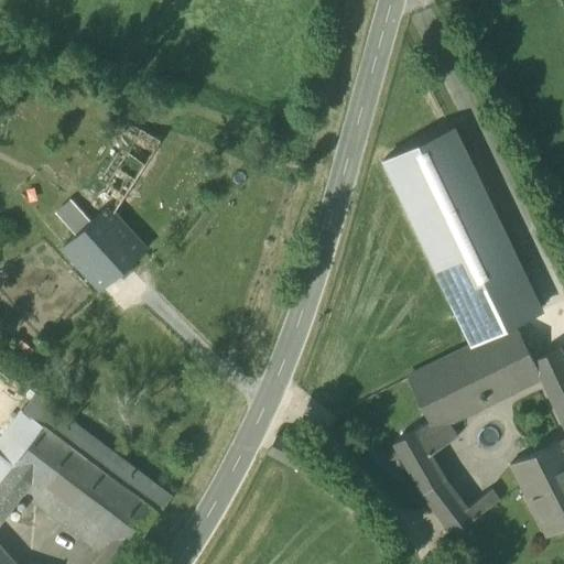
[(454,127),(382,161),(472,347),(516,325),(517,324),(516,322),(541,310),(454,127)]
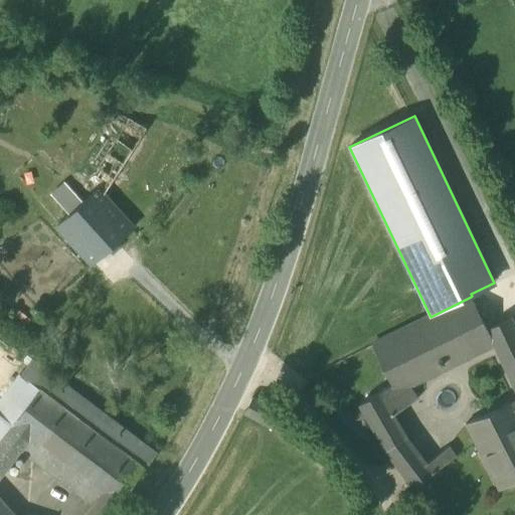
[(146,129),(129,120),(116,141),(132,151),(146,129)]
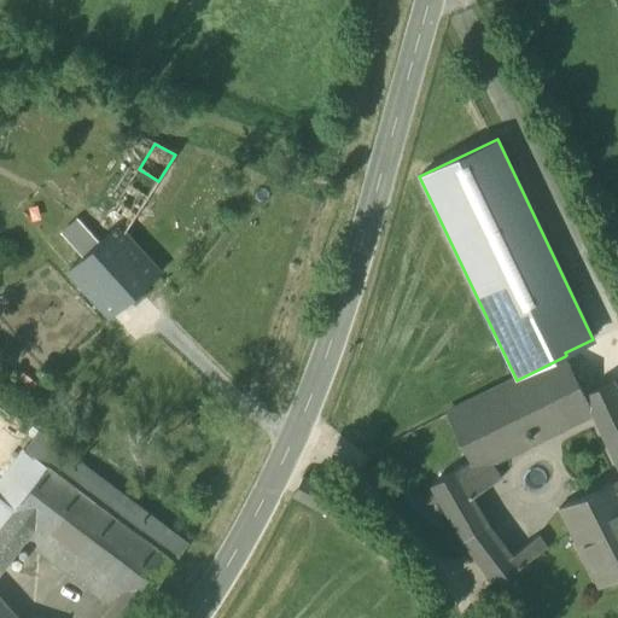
[(115,229),(122,238),(158,181),(139,169),(105,219),(115,229)]
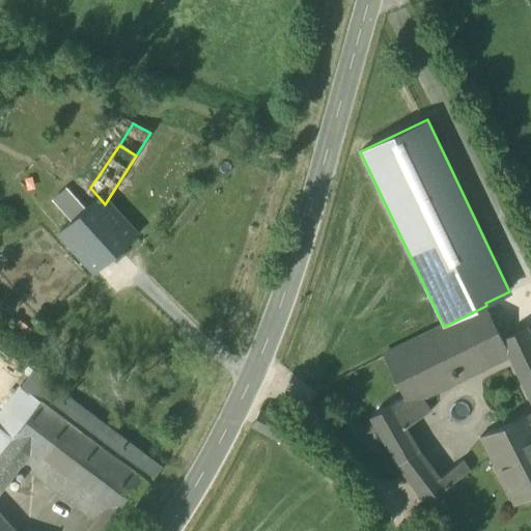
[(60,230),(95,272),(134,239),(105,204),(99,197),(77,216),(57,192),(44,203),(63,227),(60,230)]
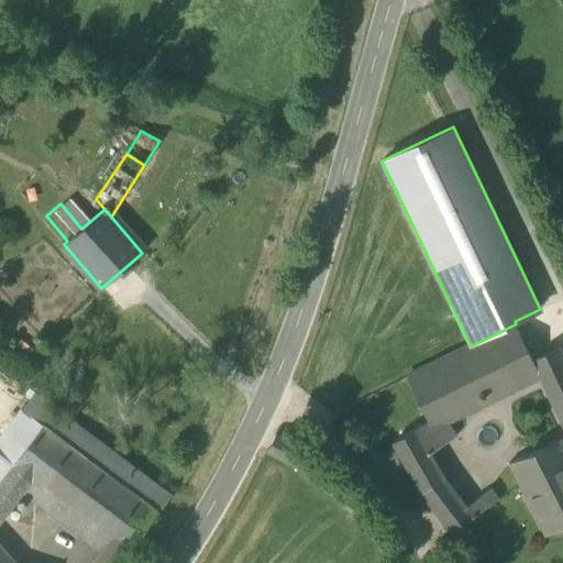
[(539,376),(562,427),(562,437),(560,438),(507,464),(517,483),(530,475),(545,504),(562,495),(562,356),(558,346),(532,360),(515,324),(471,346),(405,377),(427,421),(430,429),(444,422),(539,376)]
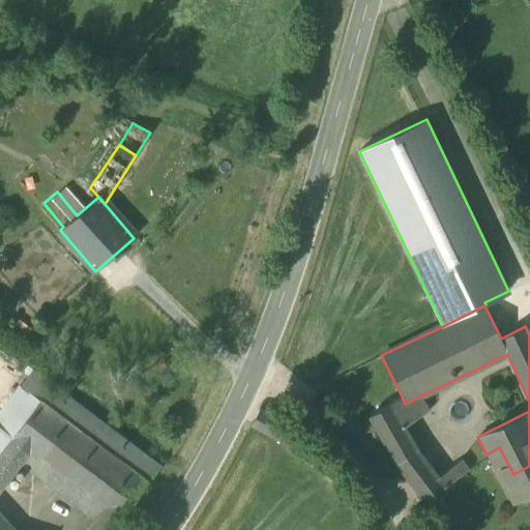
[(32,371),(21,386),(38,400),(82,432),(148,481),(160,466),(32,371)]
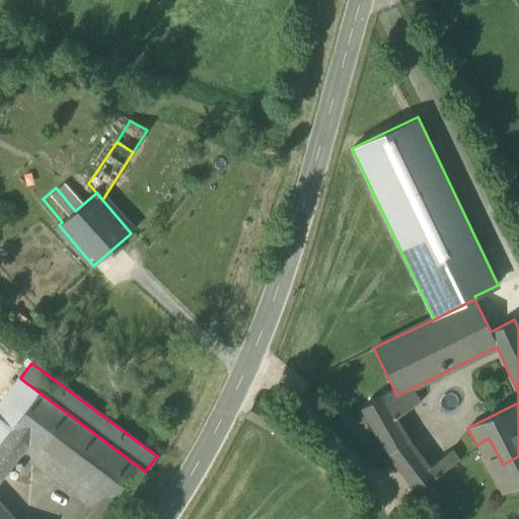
[(0,404),(0,441),(10,428),(38,391),(20,378),(0,404)]
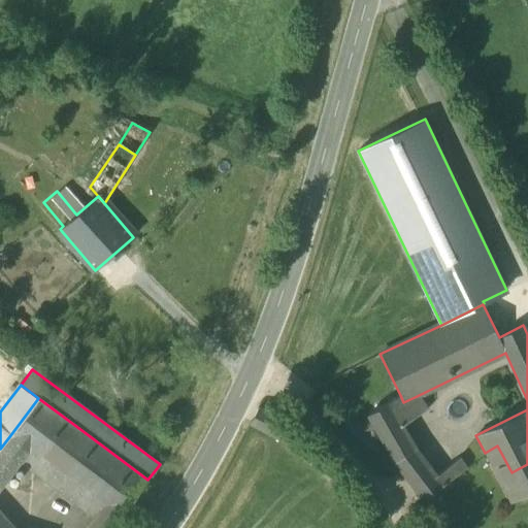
[(368,414),(395,461),(413,448),(400,425),(426,410),(417,396),(403,402),(400,395),(368,414)]
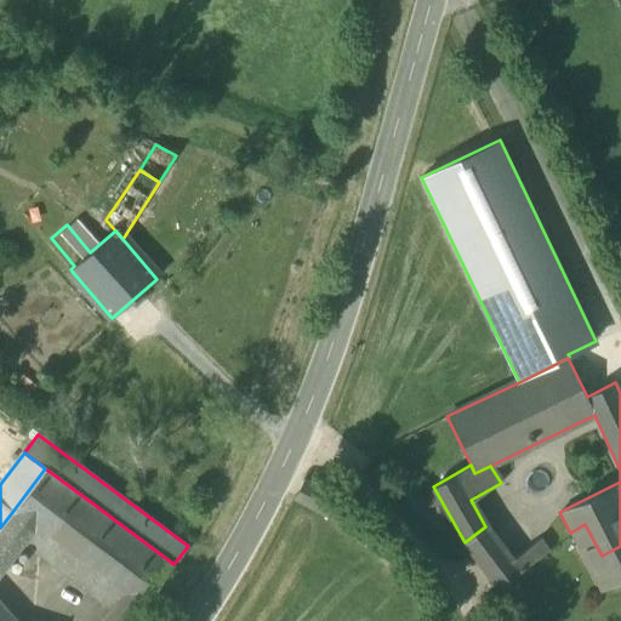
[(45,468),(12,512),(34,528),(45,536),(35,548),(51,560),(61,547),(63,550),(96,506),(45,468)]
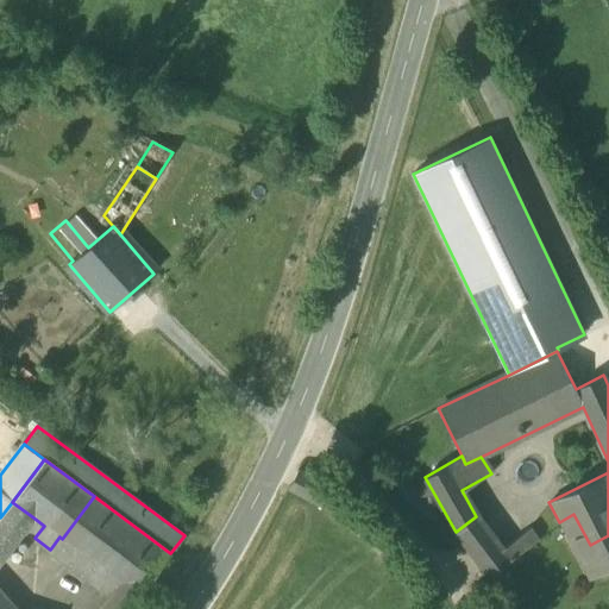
[(105,571),(120,583),(138,596),(170,553),(94,496),(62,539),(76,550),(105,571)]
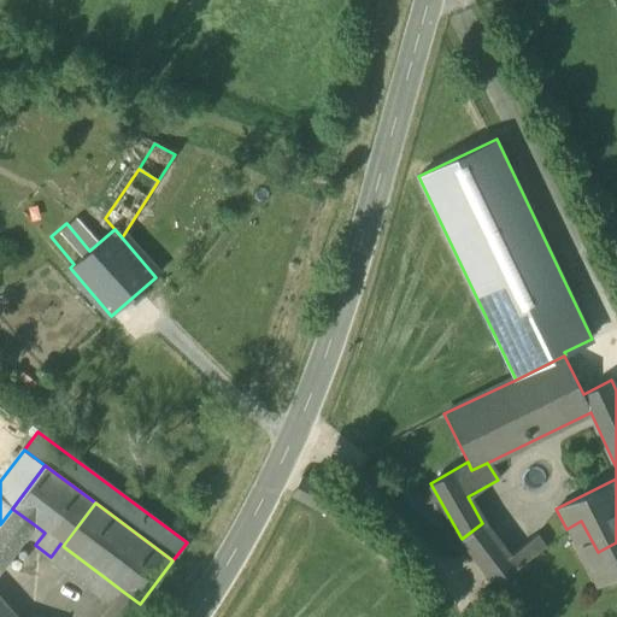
[(24,538),(34,524),(12,509),(0,524),(0,560),(5,564),(24,538)]
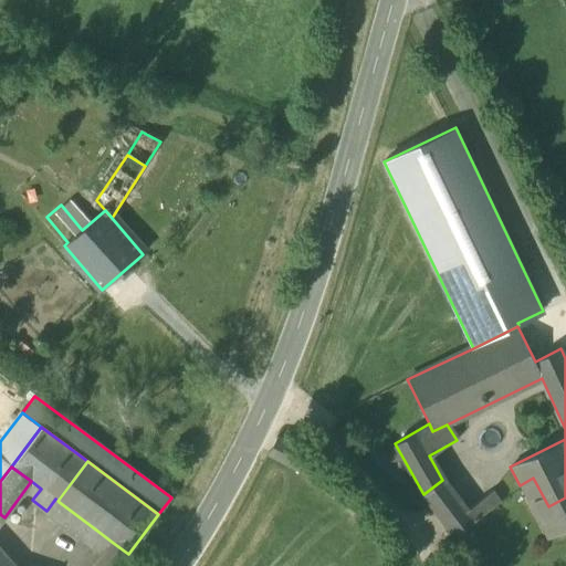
[(520,485),(548,538),(565,531),(565,498),(548,506),(533,478),(520,485)]
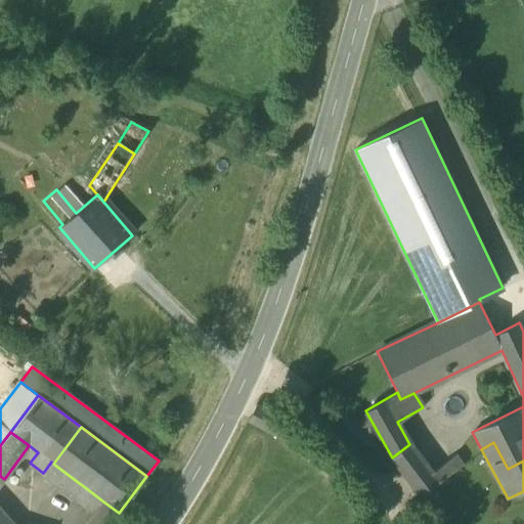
[(413,487),(421,496),(462,466),(455,456),(432,474),(418,455),(409,444),(392,457),(400,468),(413,487)]
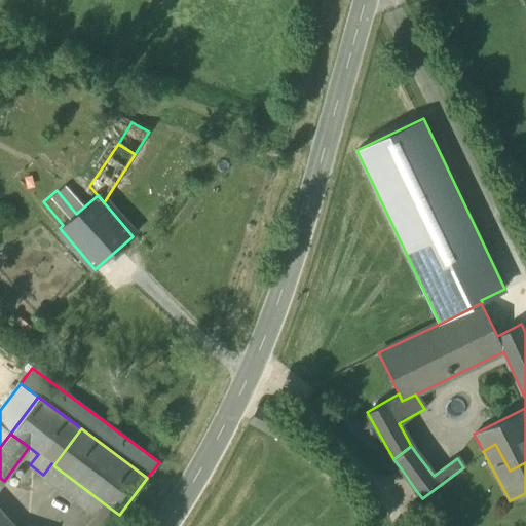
[(29,447),(21,458),(30,465),(30,464),(38,454),(29,447)]
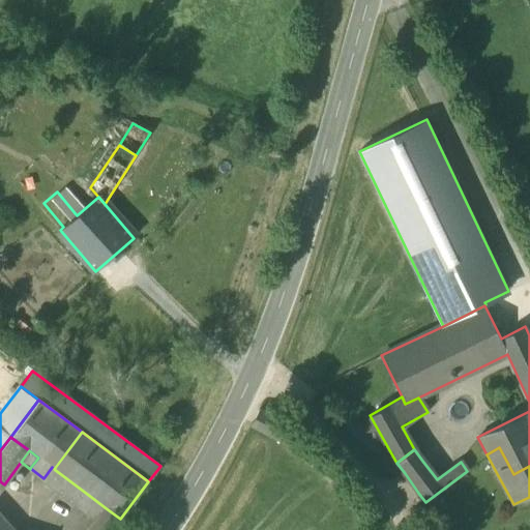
[(54,469),(52,467),(43,478),(58,490),(66,478),(54,469)]
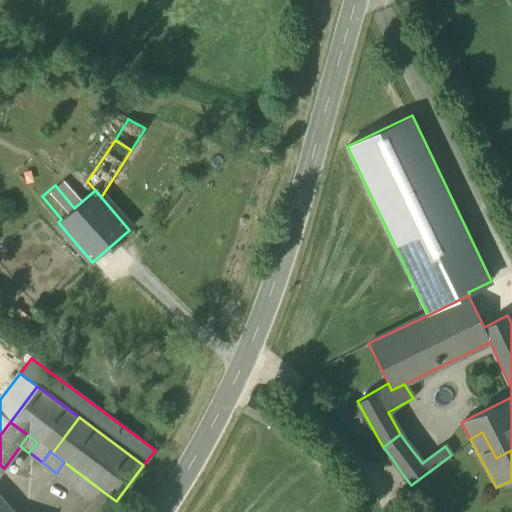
[(80,491),(88,480),(64,462),(56,473),(80,491)]
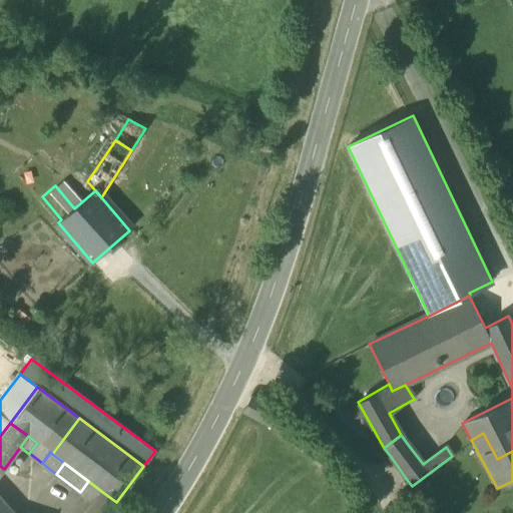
[(88,481),(80,492),(93,501),(101,491),(88,481)]
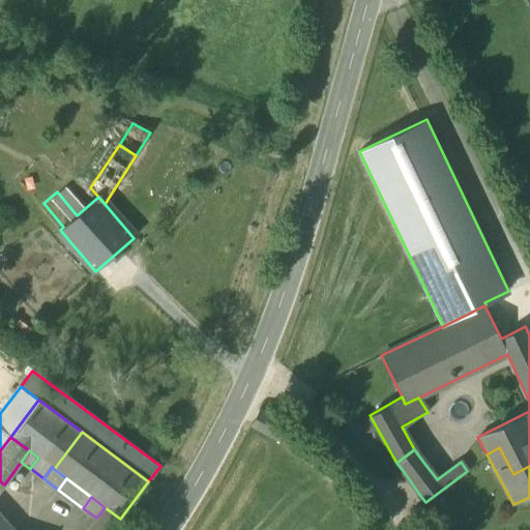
[(96,518),(87,529),(112,529),(120,519),(105,507),(96,518)]
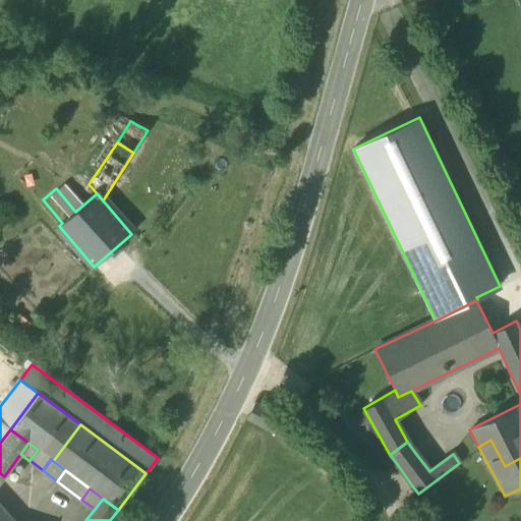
[(0,520),(15,520),(0,504),(0,520)]
